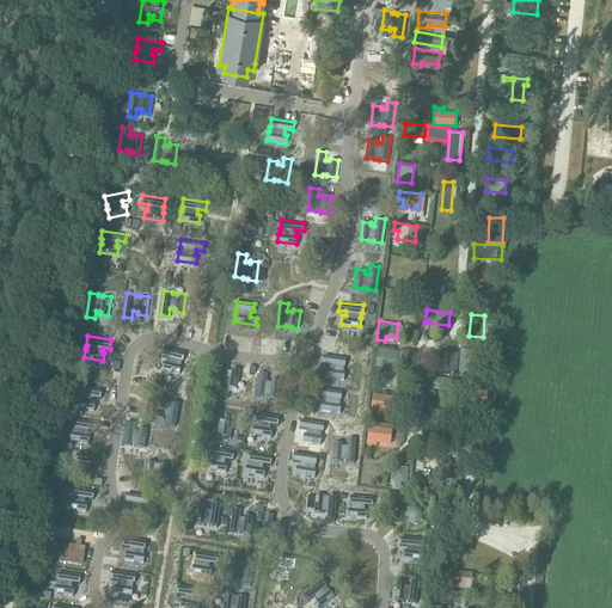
[(161,345),(159,354),(167,356),(166,361),(164,360),(161,368),(179,373),(182,364),(181,364),(182,360),(183,360),(185,351),(161,345)]
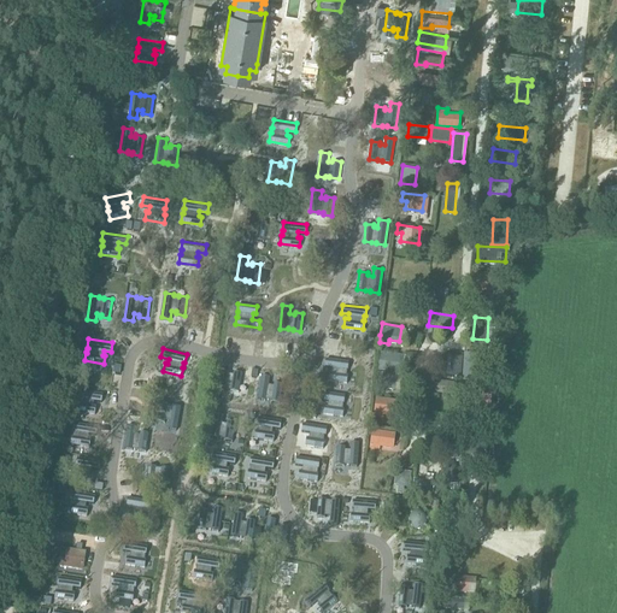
[(476,378),(479,351),(464,349),(463,378),(476,378)]
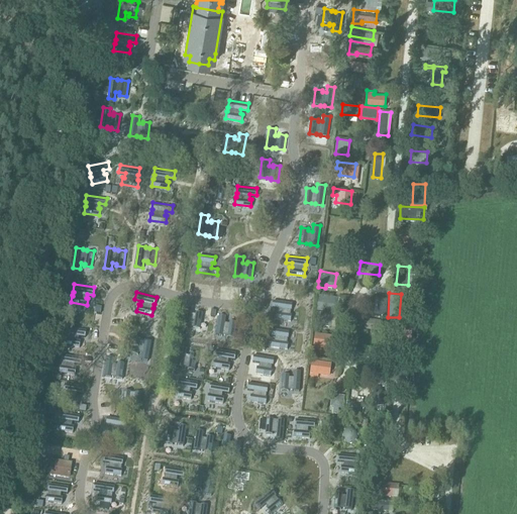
[(372,309),(372,312),(386,313),(388,297),(385,296),(376,295),(374,309),(372,309)]
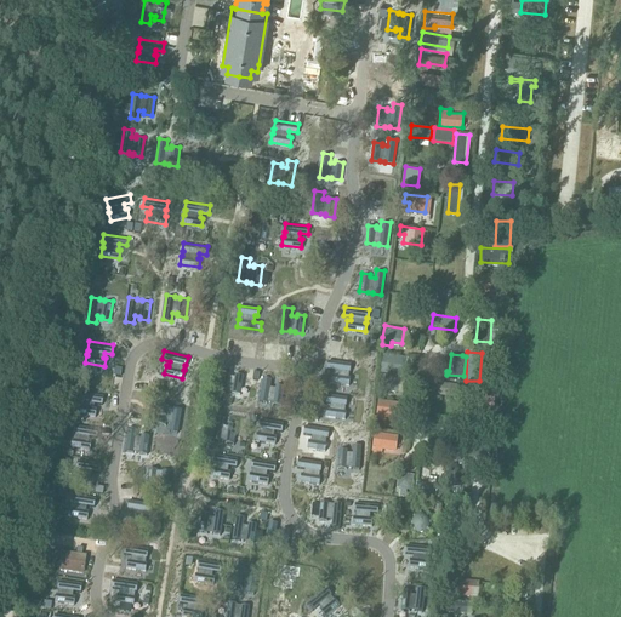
[(408,358),(382,355),(381,367),(406,370),(408,358)]
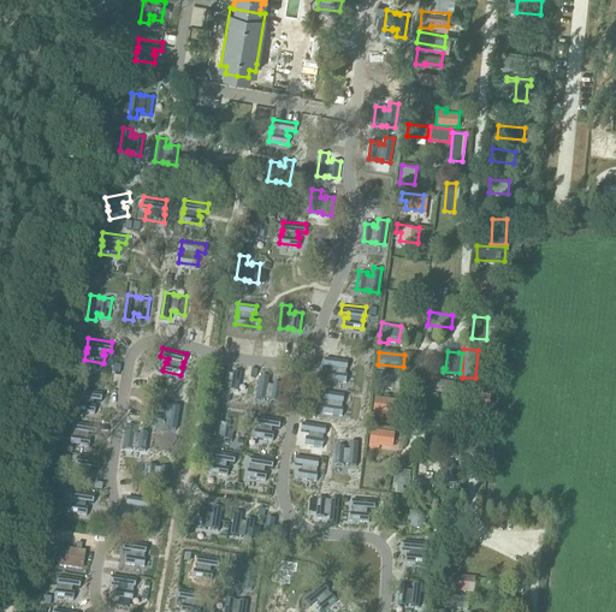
[(325,356),(324,364),(332,366),(331,370),(329,369),(327,378),(347,381),(348,373),(347,373),(347,367),(348,367),(349,360),(325,356)]
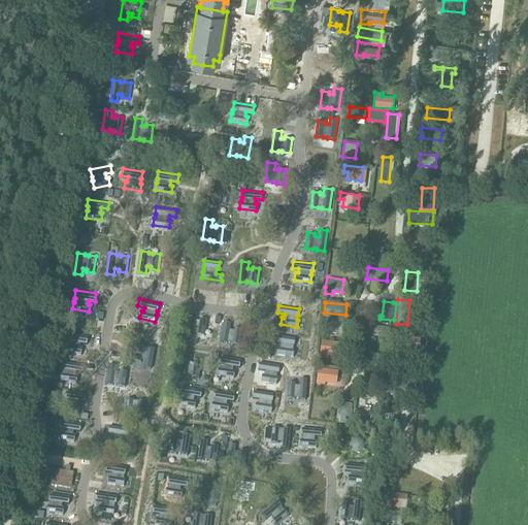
[(342,332),(344,319),(324,317),(321,332),(329,333),(330,330),(342,332)]
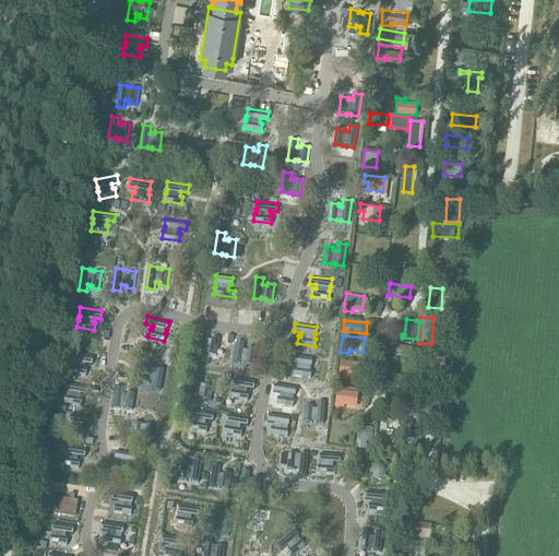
[(237,340),(234,361),(241,362),(241,361),(247,361),(246,362),(253,363),(256,346),(249,345),(248,347),(244,347),(245,341),(237,340)]
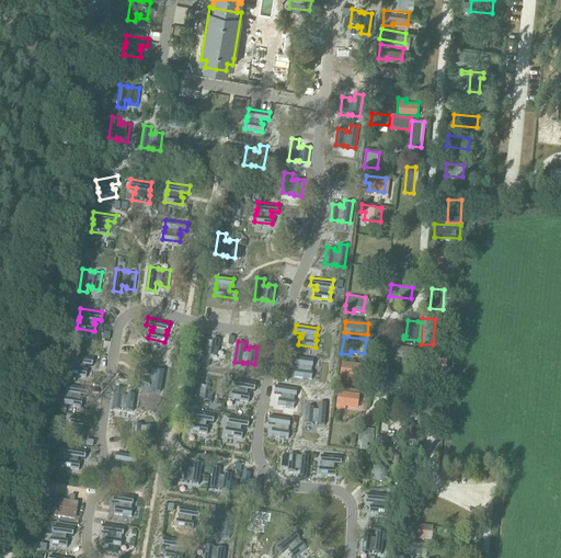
[(415,345),(398,344),(397,355),(414,356),(415,345)]
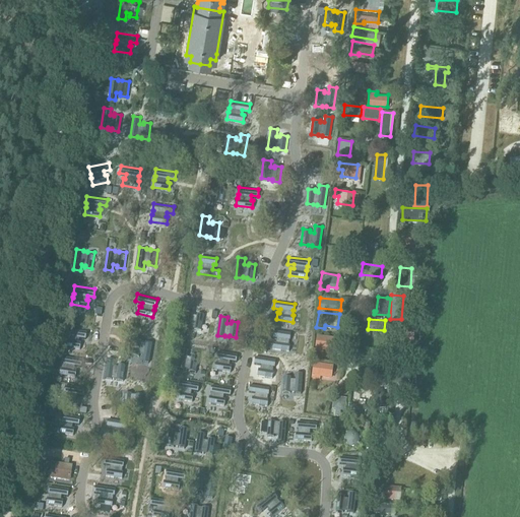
[(65,338),(64,345),(80,347),(81,340),(79,340),(79,336),(85,337),(87,330),(67,327),(66,334),(67,334),(66,338),(65,338)]
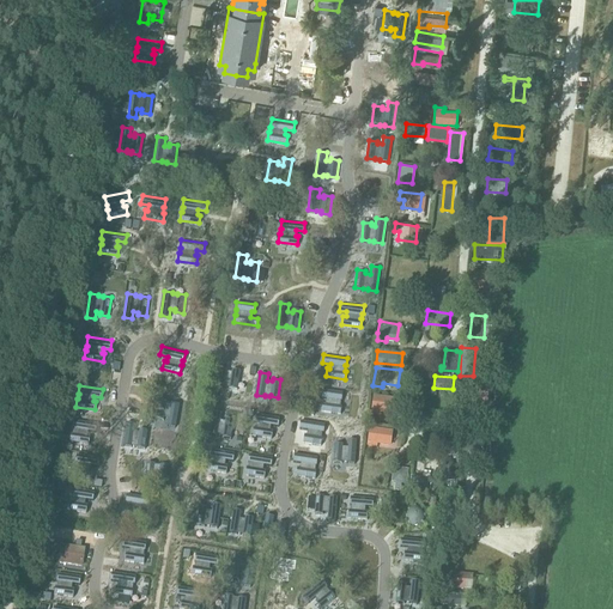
[(320,388),(319,396),(327,397),(326,401),(323,401),(322,409),(341,412),(343,403),(340,403),(341,399),(343,399),(344,390),(320,388)]
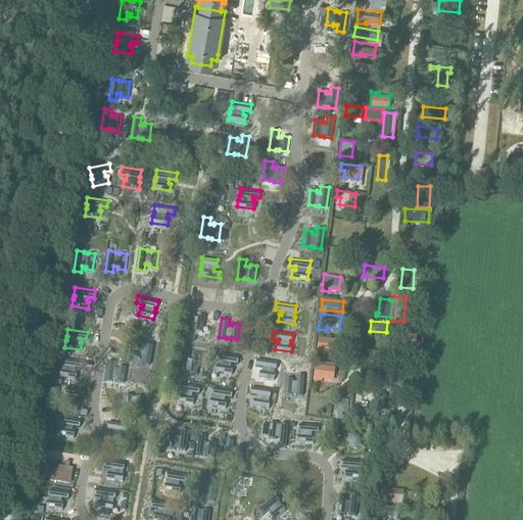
[(336,351),(338,338),(320,335),(317,351),(325,352),(325,349),(336,351)]
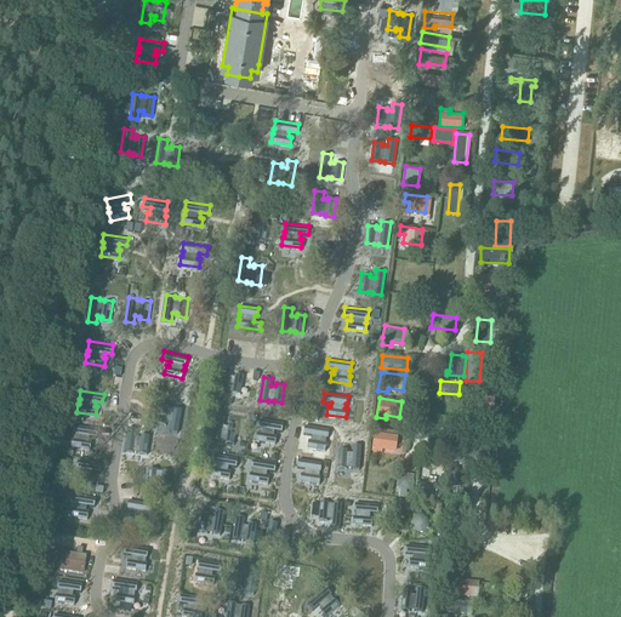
[(161,403),(159,422),(166,423),(166,421),(171,422),(170,429),(178,430),(182,407),(174,406),(169,405),(169,404),(161,403)]
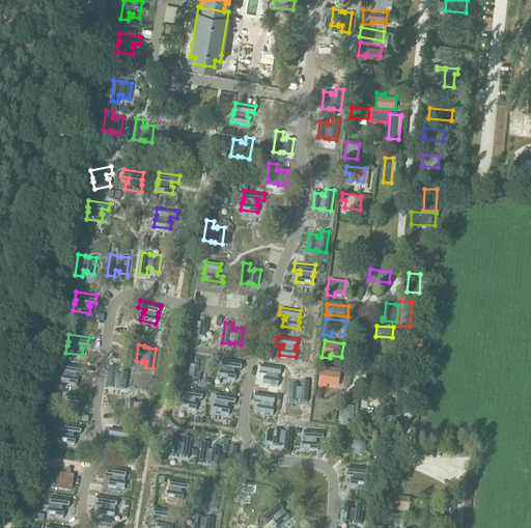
[(400,351),(399,360),(418,362),(419,353),(400,351)]
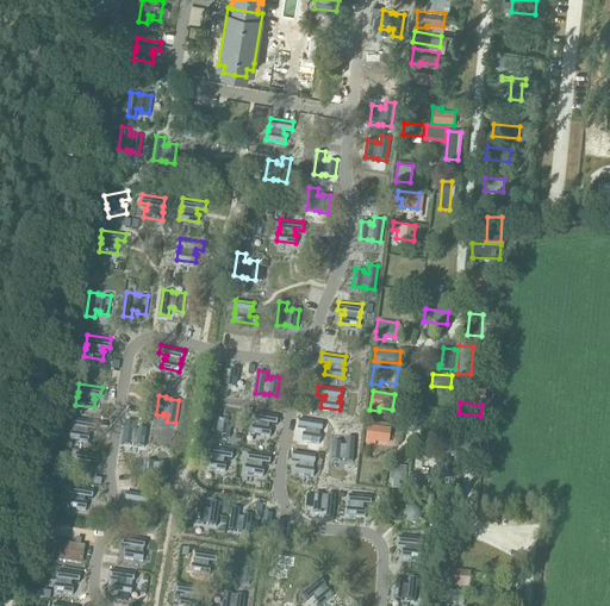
[(213,407),(209,429),(218,431),(218,430),(223,431),(222,433),(230,435),(234,414),(225,413),(225,417),(221,416),(222,408),(213,407)]
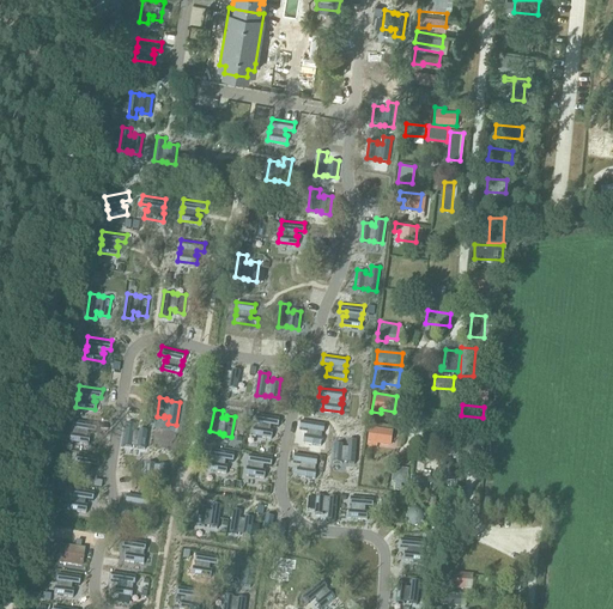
[(254,425),(253,433),(272,437),(273,428),(271,428),(271,424),(278,425),(280,415),(256,412),(255,420),(256,421),(255,426),(254,425)]
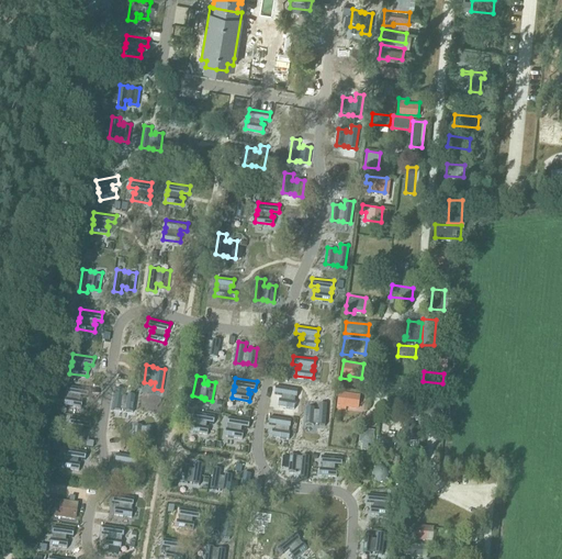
[(416,382),(400,381),(398,390),(415,392),(416,382)]
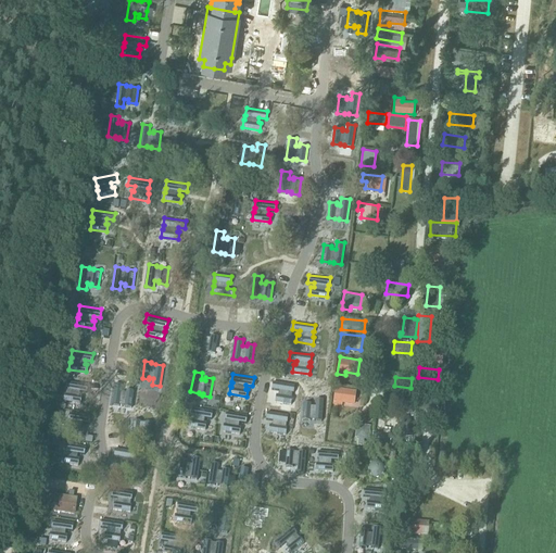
[(64,391),(63,399),(80,402),(81,394),(79,394),(80,390),(87,391),(88,382),(66,379),(65,388),(66,388),(65,392),(64,391)]
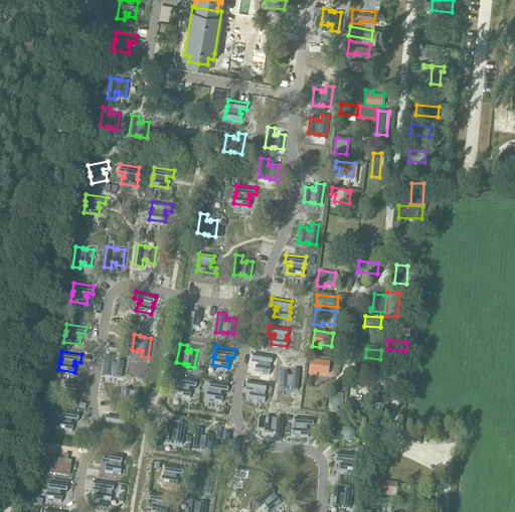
[(254,351),(252,358),(260,359),(260,363),(258,363),(256,370),(272,372),(273,365),(272,365),(273,361),(274,362),(275,354),(254,351)]
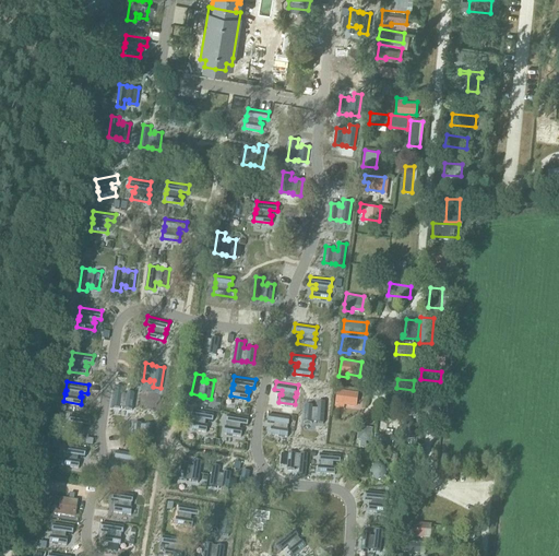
[(116,383),(113,405),(120,406),(120,405),(125,406),(125,407),(132,409),(134,391),(127,390),(127,392),(122,392),(123,385),(116,383)]
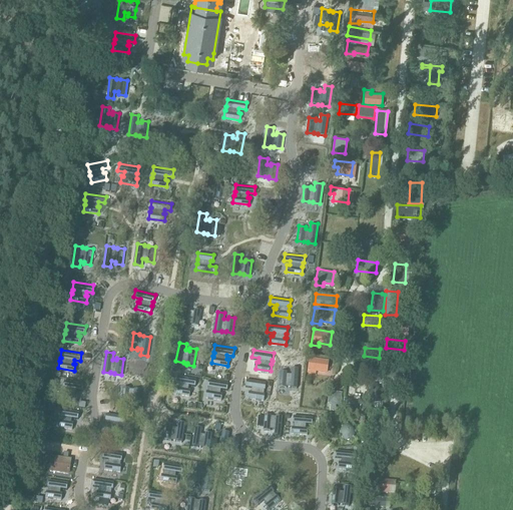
[(327,371),(329,359),(309,356),(308,371),(316,372),(317,370),(327,371)]
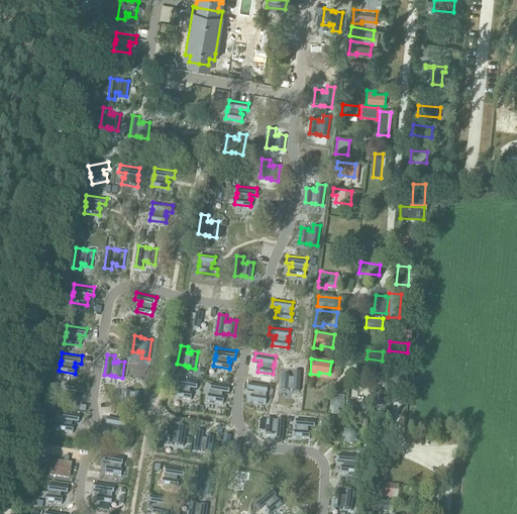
[(407,368),(388,366),(387,377),(405,379),(407,368)]
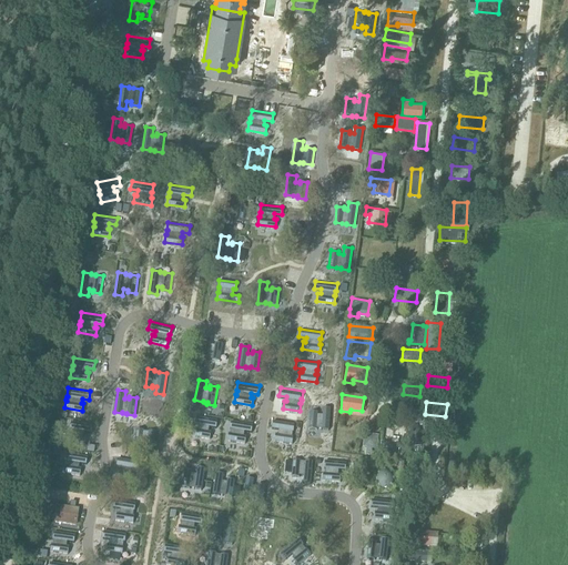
[(311,410),(310,426),(317,427),(317,426),(321,426),(321,427),(330,427),(331,406),(322,406),(322,413),(317,413),(318,410),(311,410)]
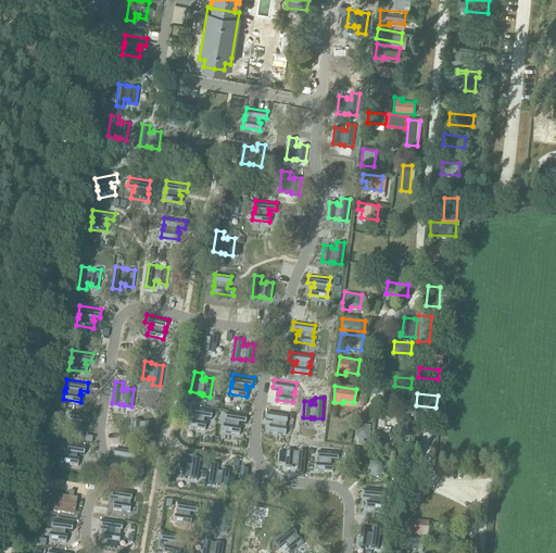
[(190,418),(188,426),(205,428),(206,420),(204,420),(205,416),(212,417),(213,410),(192,406),(191,414),(190,418)]
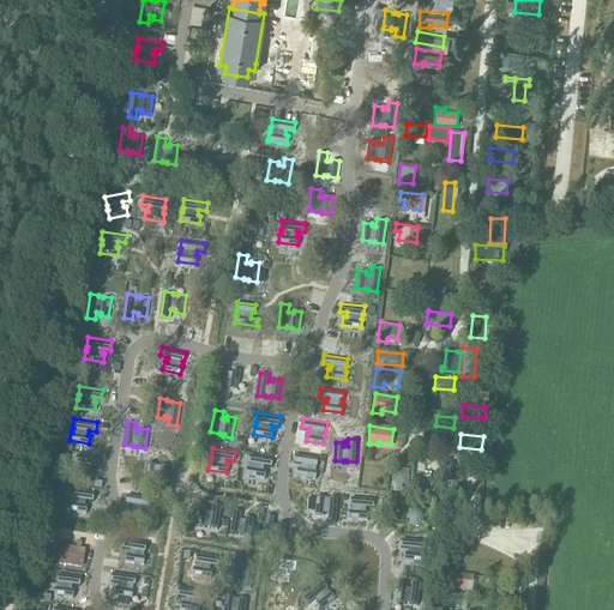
[(247,466),(246,473),(265,477),(266,469),(264,469),(265,464),(272,465),(274,456),(250,452),(248,460),(250,461),(248,466),(247,466)]
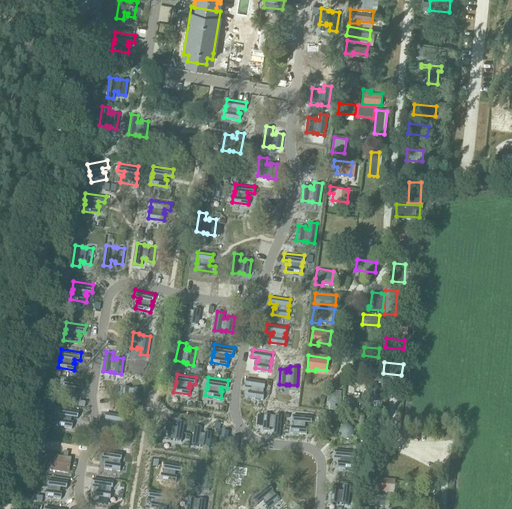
[(246,377),(245,384),(251,385),(251,389),(249,389),(247,396),(263,398),(264,391),(263,391),(264,387),(265,387),(266,381),(246,377)]
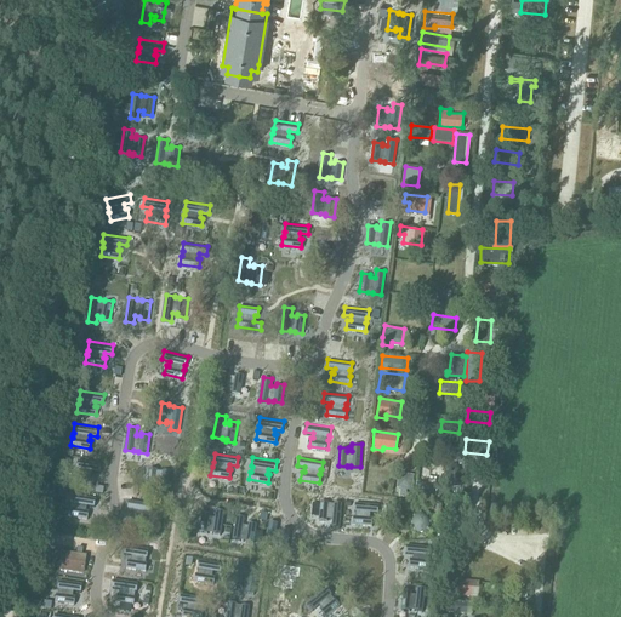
[(74,472),(73,480),(92,484),(93,475),(91,474),(92,469),(100,470),(101,462),(77,458),(75,467),(77,467),(75,472),(74,472)]
